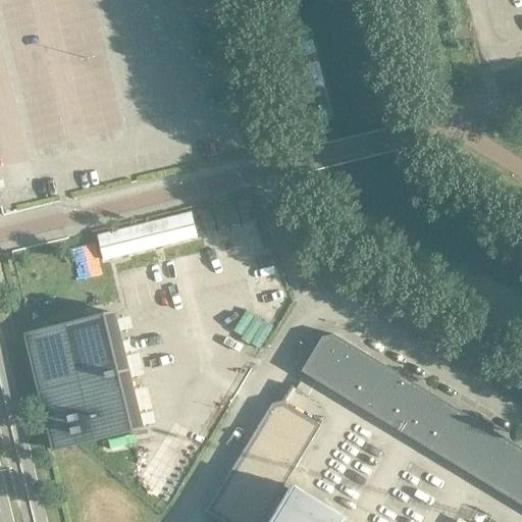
[(315,12),(242,31),(268,144),(343,125),(315,12)]
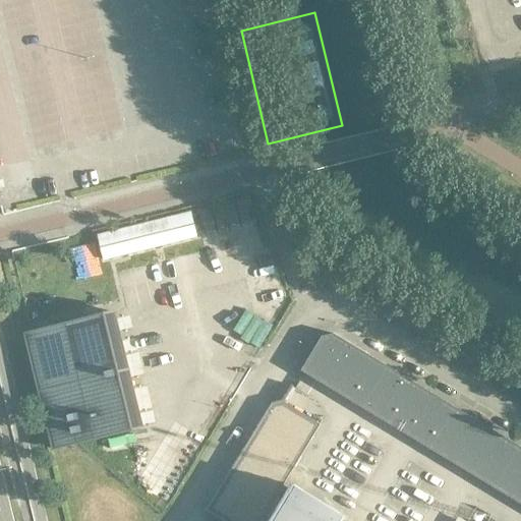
[(191,213),(96,236),(102,261),(196,237),(191,213)]
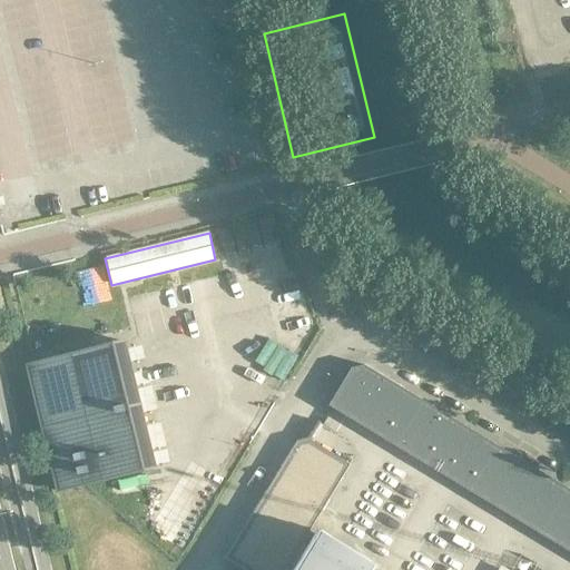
[(42,397),(43,399),(66,491),(86,485),(154,470),(121,341),(35,362),(38,379),(39,379),(43,397),(42,397)]
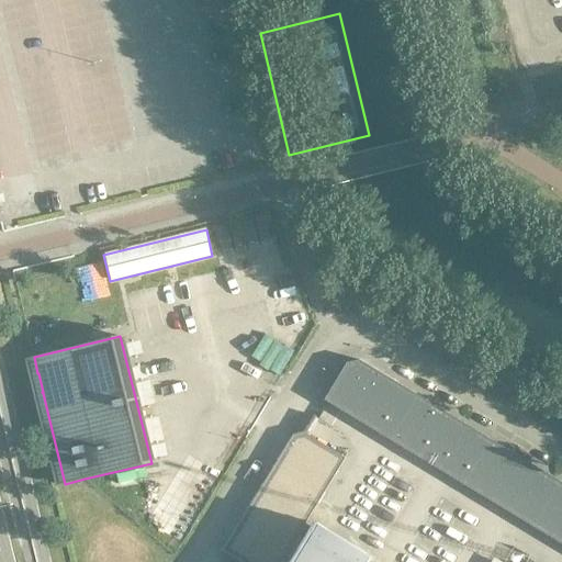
[(347,363),(324,400),(561,543),(561,482),(359,360),(347,363)]
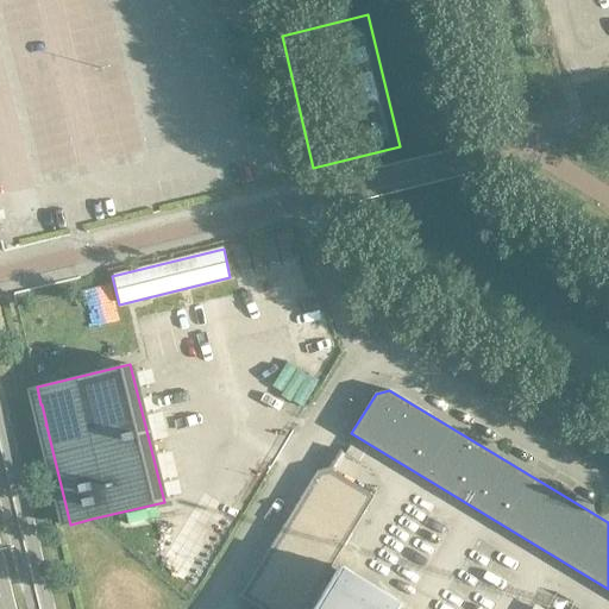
[(318,472),(242,596),(262,608),(391,608),(391,607),(340,575),(333,585),(324,579),(374,496),(331,470),(340,454),(339,453),(330,469),(318,472)]
